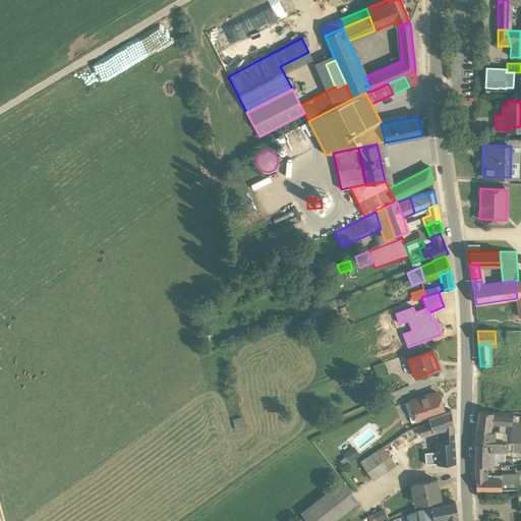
[(384,363),(372,367),(374,373),(386,368),(384,363)]
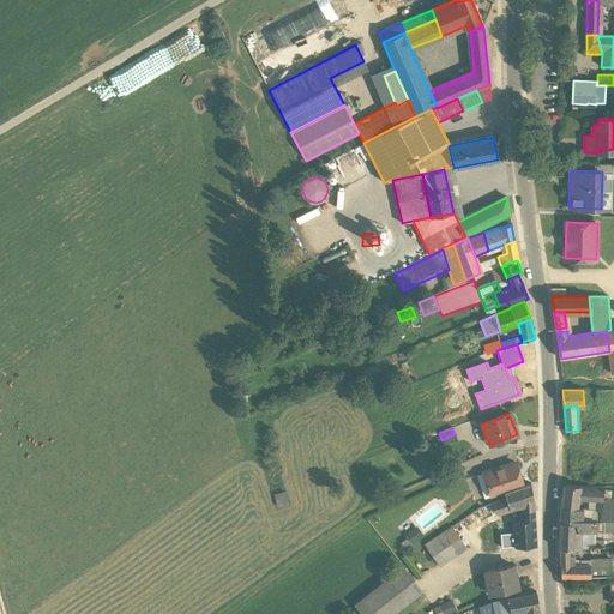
[(455,434),(441,440),(444,446),(458,441),(455,434)]
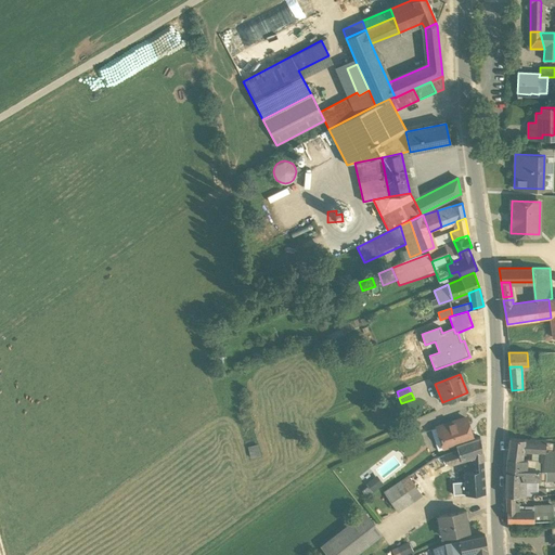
[(369,407),(371,418),(382,416),(379,403),(369,407)]
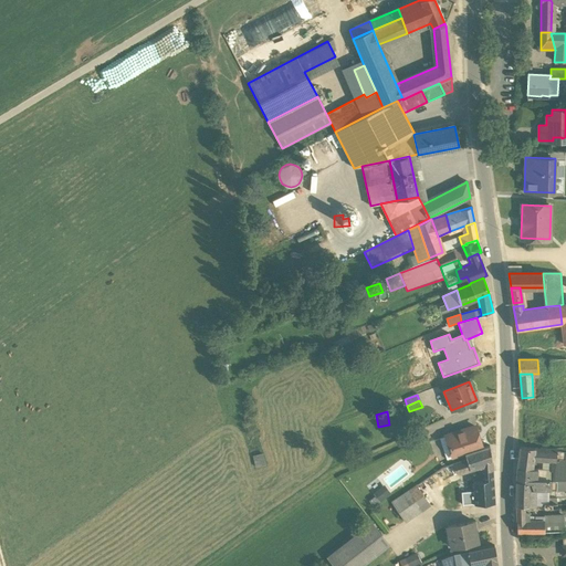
[(475,427),(463,431),(461,430),(458,431),(457,432),(446,437),(452,458),(453,458),(464,454),(464,453),(482,448),(475,427)]
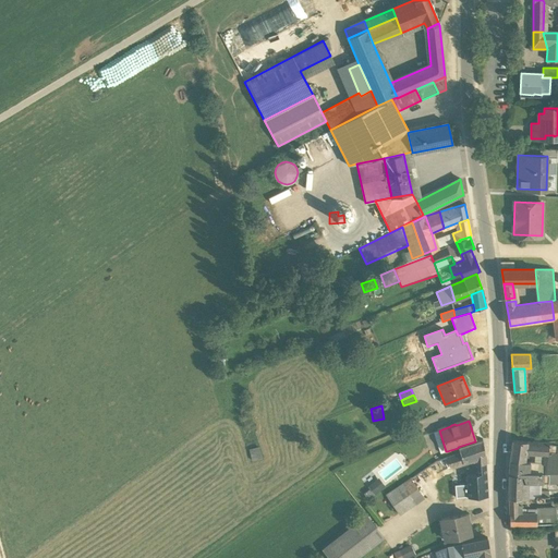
[(439,431),(434,433),(440,453),(446,451),(439,431)]
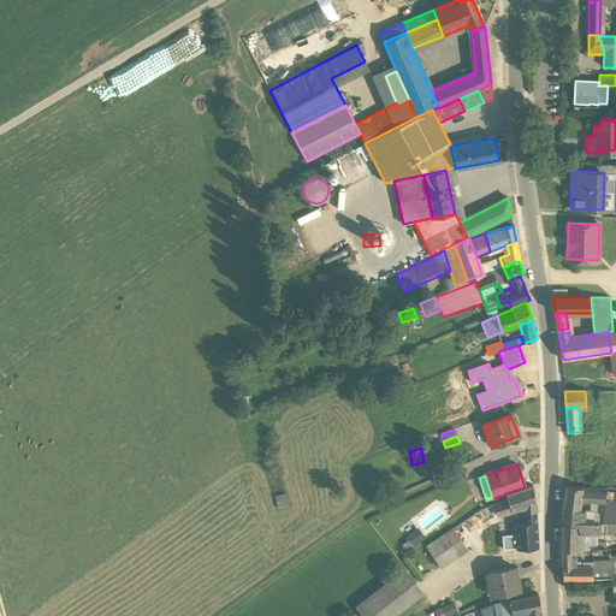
[(525,487),(505,493),(505,495),(508,501),(511,510),(525,505),(535,502),(533,485),(525,487)]
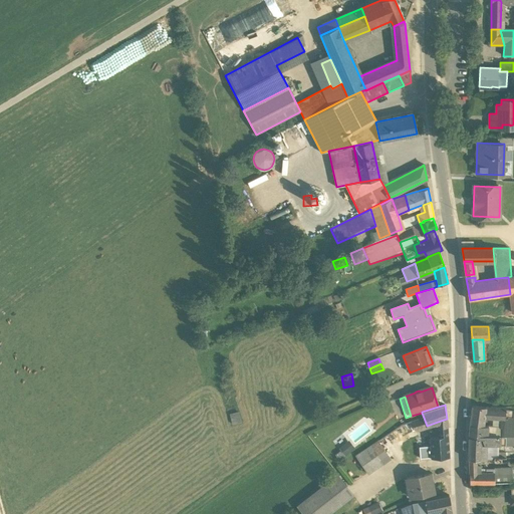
[(491,408),(472,406),(470,425),(482,426),(484,418),(498,419),(499,407),(491,406),(491,408)]
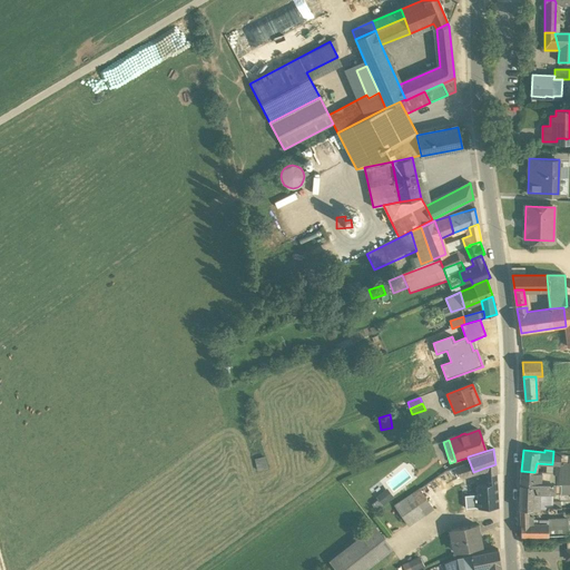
[(561,451),(553,451),(552,464),(560,464),(561,453),(561,451)]
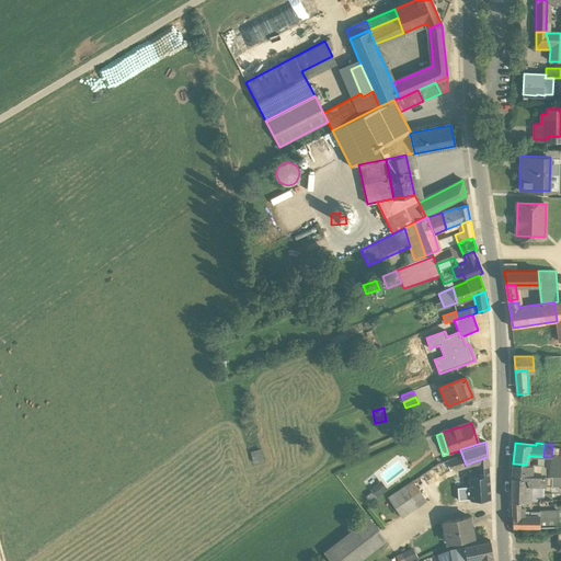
[(560,447),(552,446),(551,457),(550,472),(560,472),(560,447)]
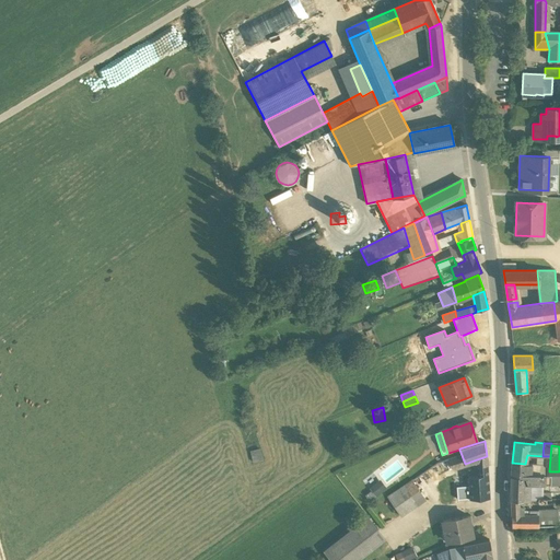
[(462,455),(447,459),(452,468),(465,464),(462,455)]
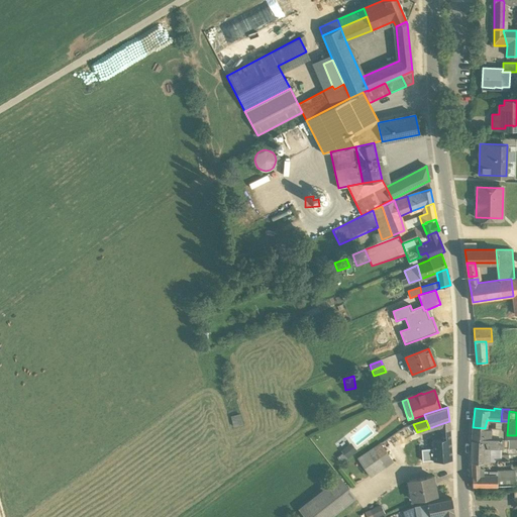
[(449,421),(440,424),(441,439),(451,438),(449,422),(449,421)]
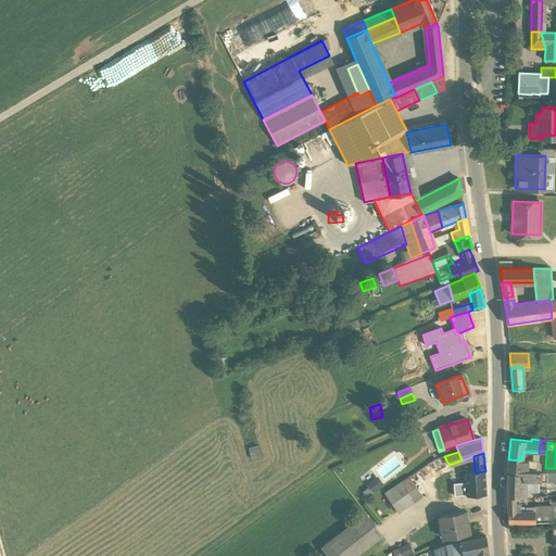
[(508,459),(507,459),(507,472),(520,474),(521,470),(527,471),(528,462),(521,460),(508,459)]
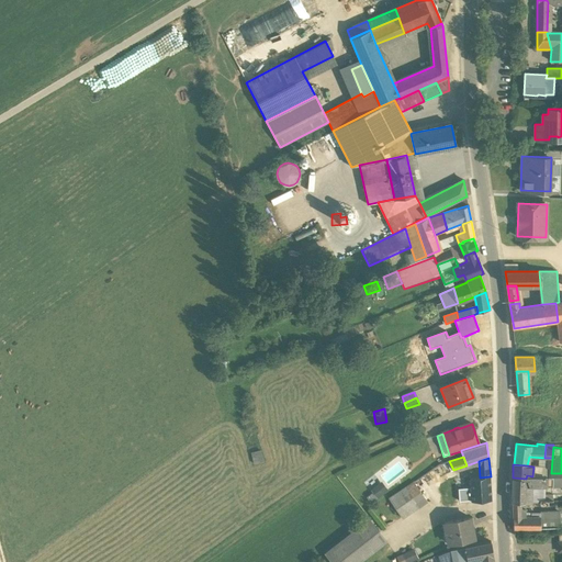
[(561,478),(532,476),(527,475),(526,479),(528,485),(529,486),(546,487),(552,487),(561,487),(561,478)]
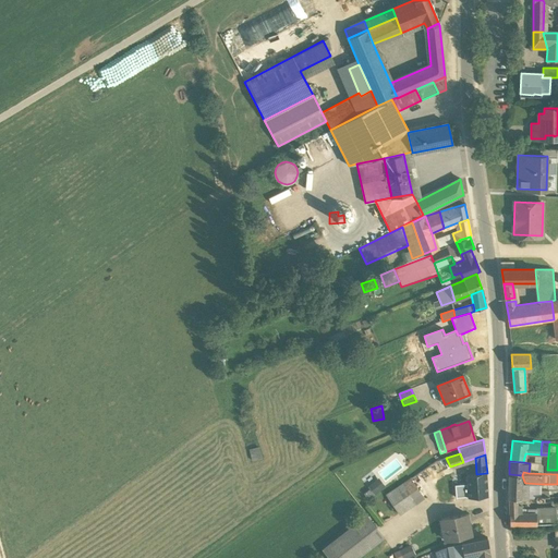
[(476,474),(474,474),(466,475),(466,485),(468,496),(469,498),(488,496),(487,473),(476,474)]
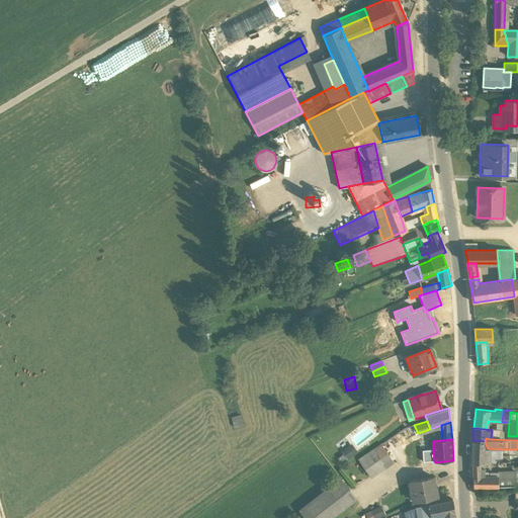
[(485,441),(472,440),(471,456),(485,456),(486,448),(487,447),(485,441)]
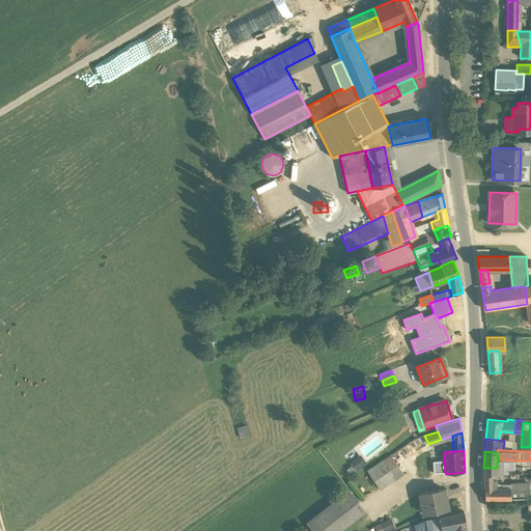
[(348,460),(354,470),(366,464),(361,453),(348,460)]
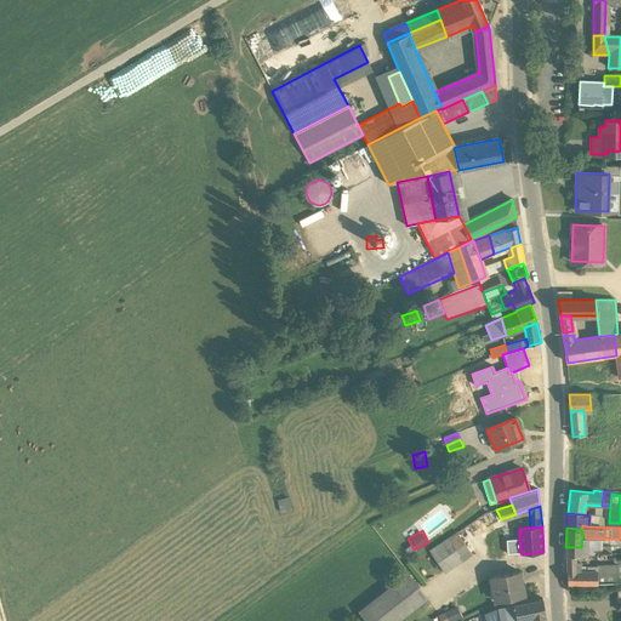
[(456,533),(448,539),(462,559),(471,553),(456,533)]
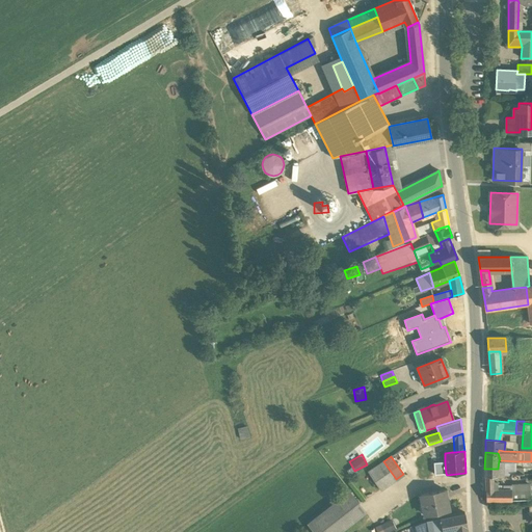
[(507,475),(516,471),(516,461),(501,460),(500,459),(499,460),(498,475),(507,475)]
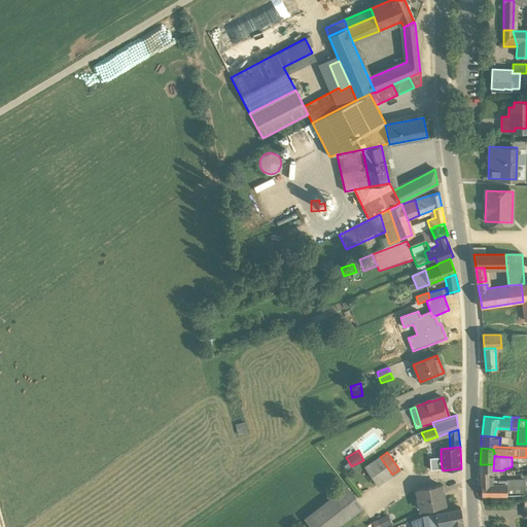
[(380,457),(364,468),(377,486),(392,476),(392,475),(380,457)]
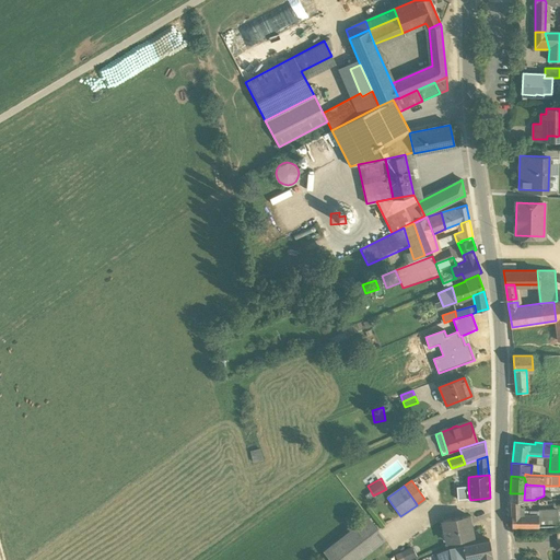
[(469,498),(468,487),(458,487),(459,499),(469,498)]
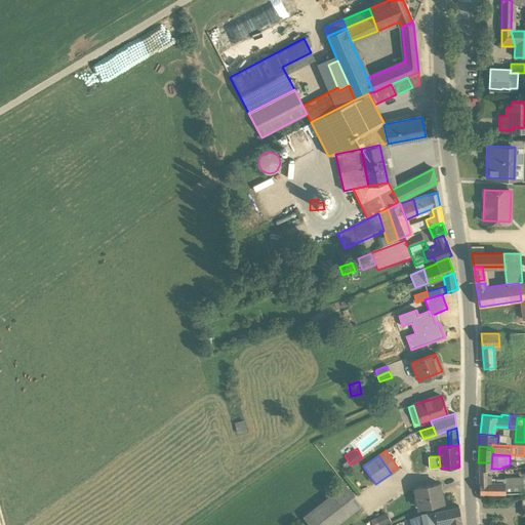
[(487,475),(479,476),(480,493),(524,492),(523,479),(496,480),(496,483),(491,483),(490,475),(487,475)]
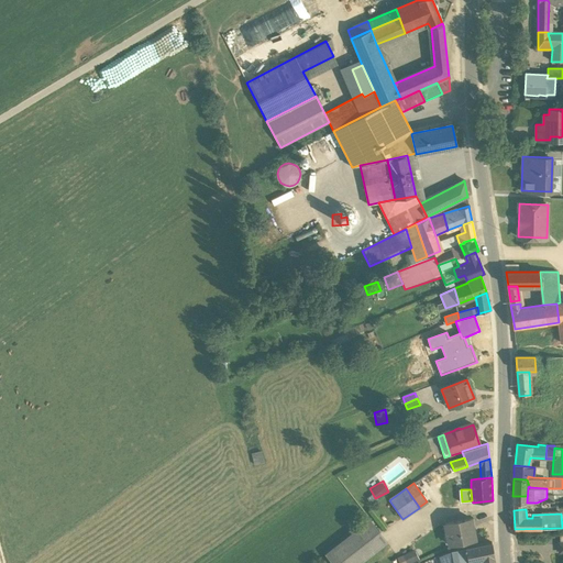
[(471,519),(444,525),(449,545),(475,540),(471,519)]
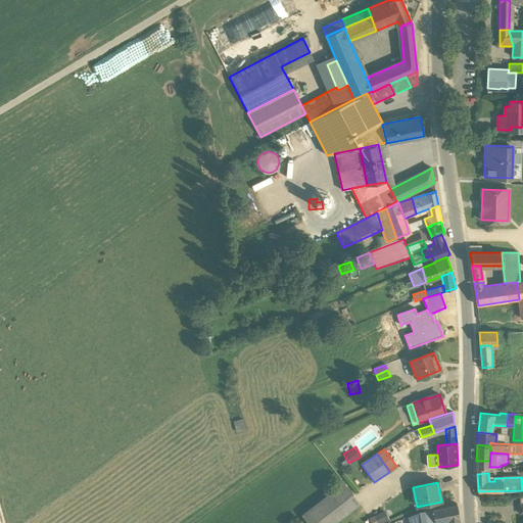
[(333,522),(359,503),(343,483),(303,515),(310,522),(333,522)]
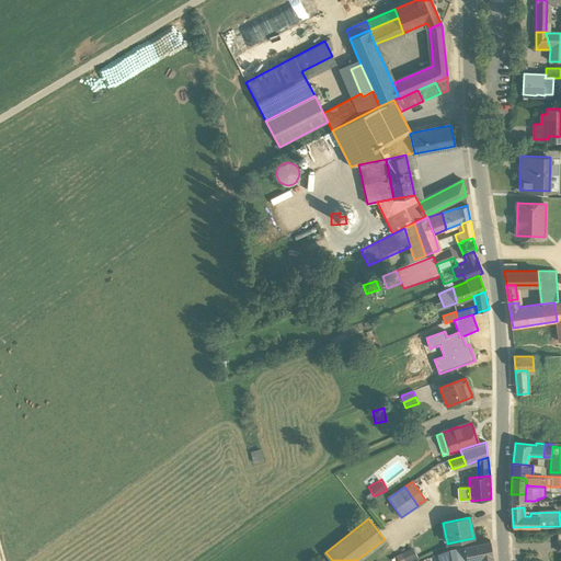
[(493,560),(490,541),(464,547),(467,560),(481,558),(481,560),(493,560)]
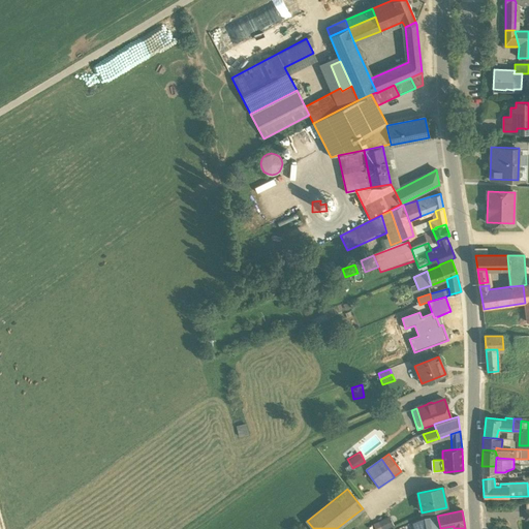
[(437,516),(424,518),(426,528),(435,528),(440,528),(437,516)]
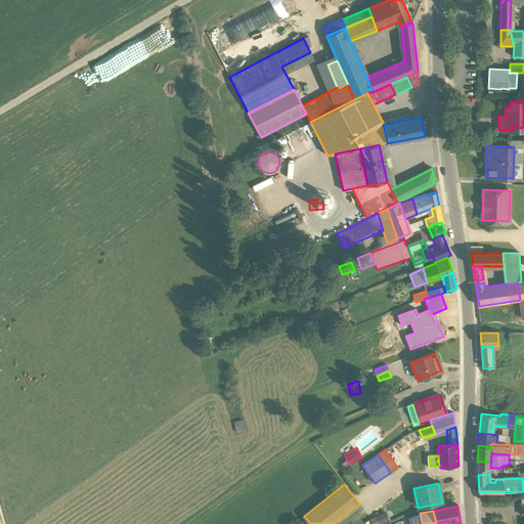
[(386,513),(370,520),(373,523),(384,523),(390,521),(386,513)]
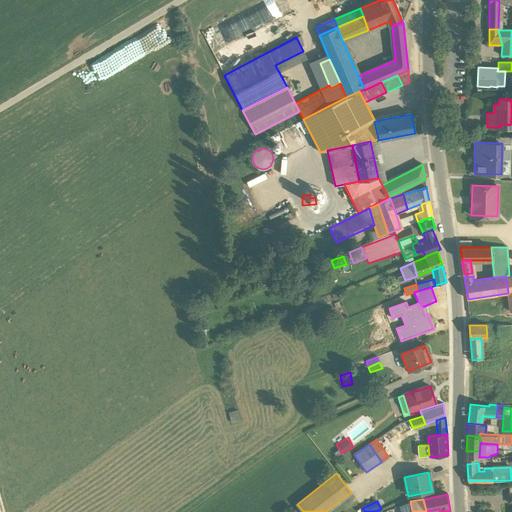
[(412,511),(410,501),(399,506),(400,511),(412,511)]
